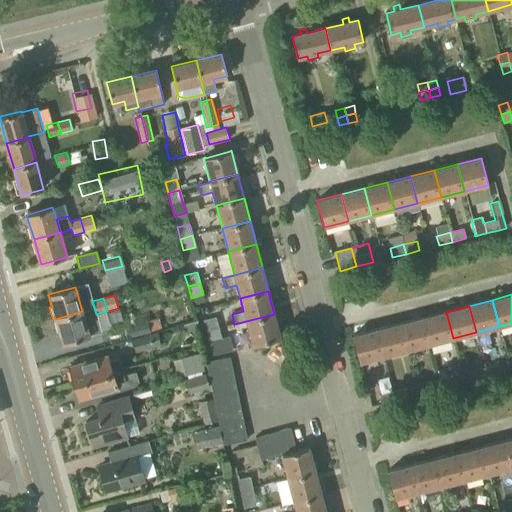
[(94,308),(82,311),(55,319),(56,322),(54,322),(56,332),(59,332),(59,335),(60,335),(63,344),(89,336),(101,333),(96,314),(94,308)]
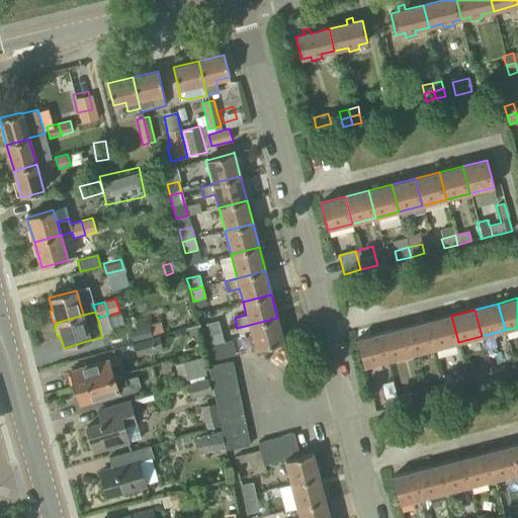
[(458,342),(451,316),(427,322),(434,348),(458,342)]
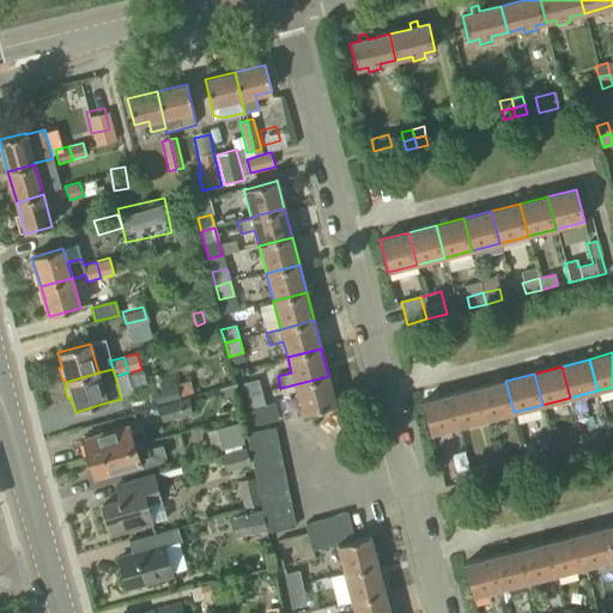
[(328,376),(295,384),(302,414),(303,413),(334,405),(334,406),(335,405),(328,376)]
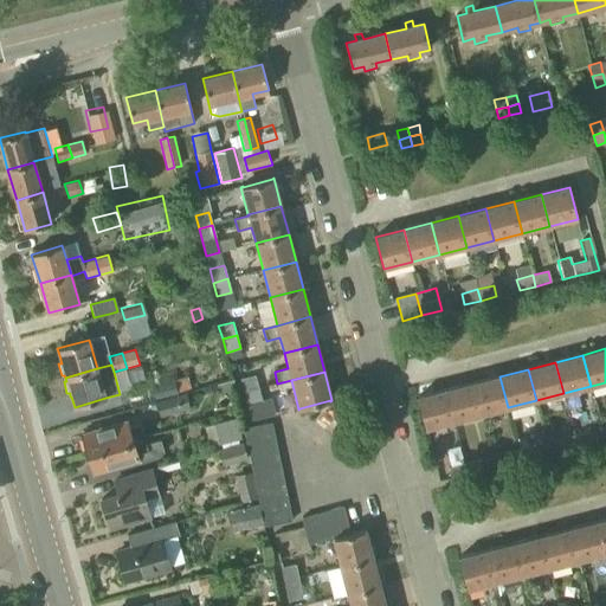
[(259,389),(255,375),(240,379),(245,393),(259,389)]
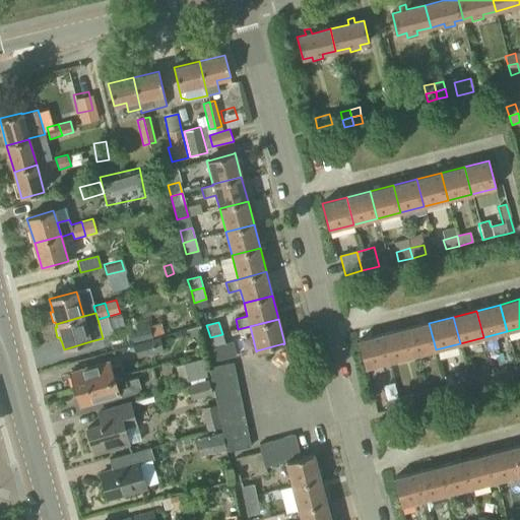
[(429,323),(405,329),(412,355),(436,349),(429,323)]
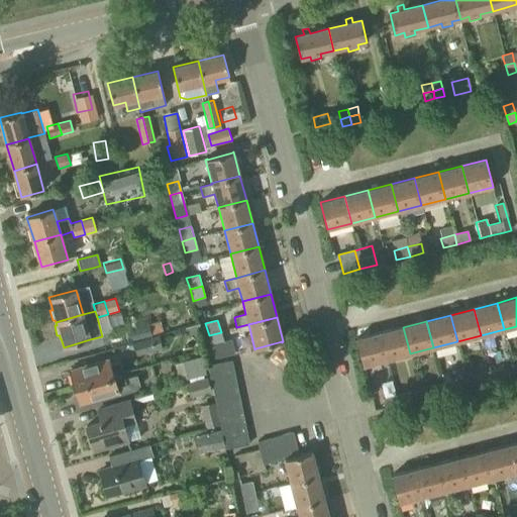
[(127,329),(130,340),(151,334),(147,323),(127,329)]
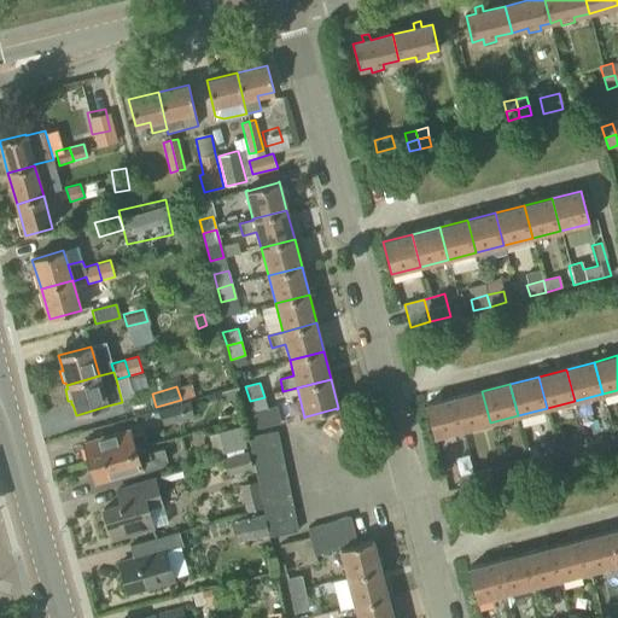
[(482,391),(454,398),(462,430),(490,423),(482,391)]
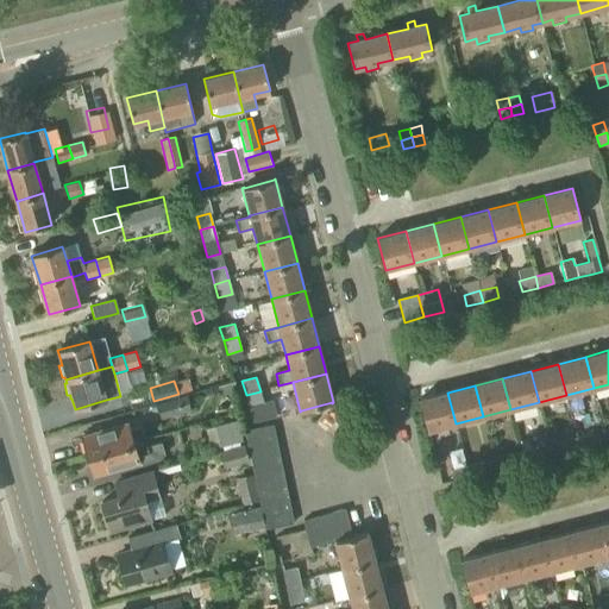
[(261,391),(246,395),(249,406),(263,402),(261,391)]
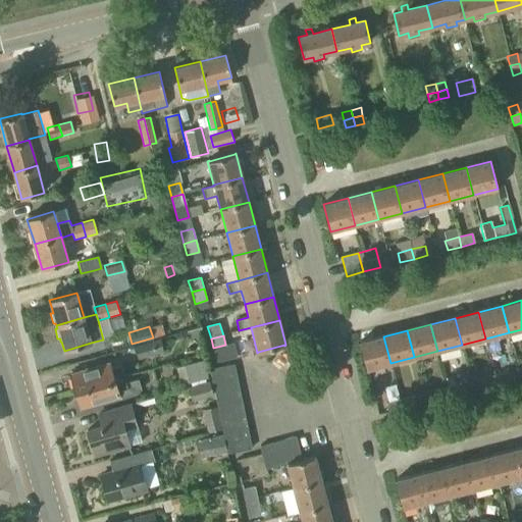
[(390,363),(383,336),(359,343),(366,369),(390,363)]
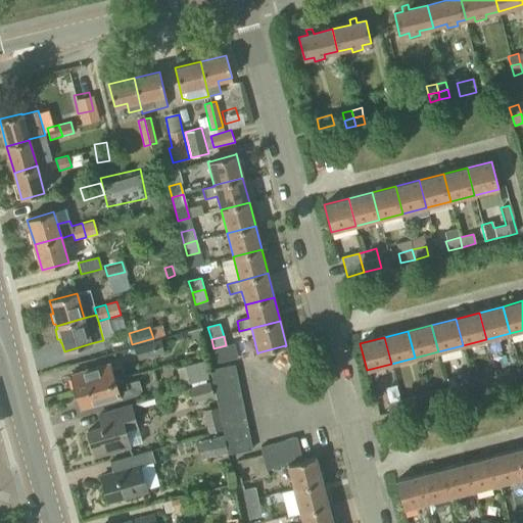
[(162,339),(133,347),(137,361),(167,352),(162,339)]
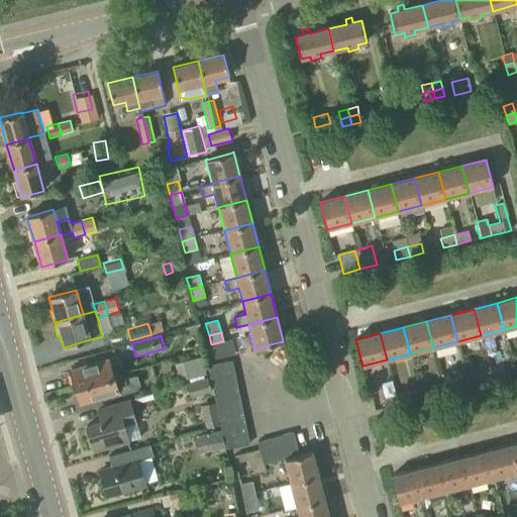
[(223,341),(211,344),(215,358),(234,353),(230,339),(223,341)]
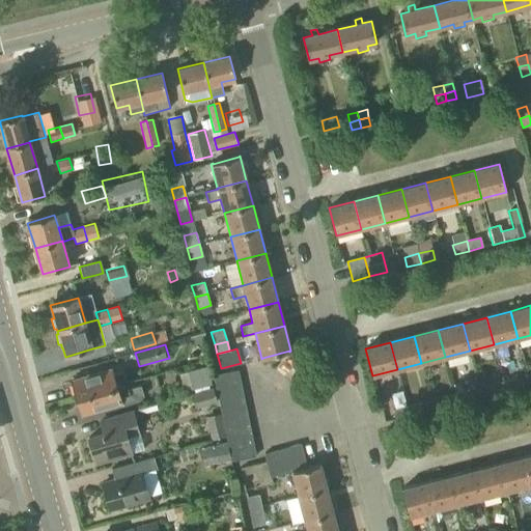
[(187,371),(188,378),(191,390),(212,385),(206,366),(187,371)]
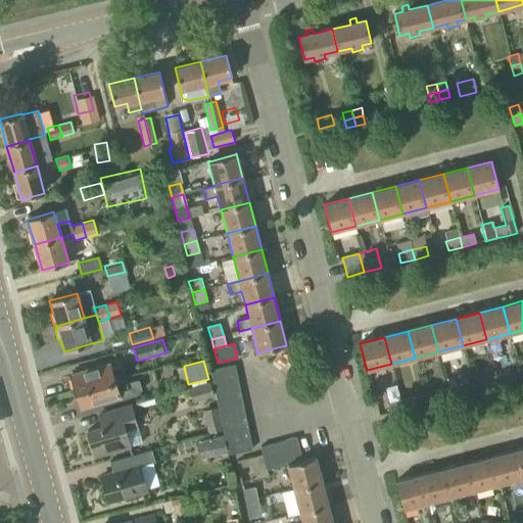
[(76,391),(125,377),(122,366),(110,369),(109,364),(72,375),(76,391)]
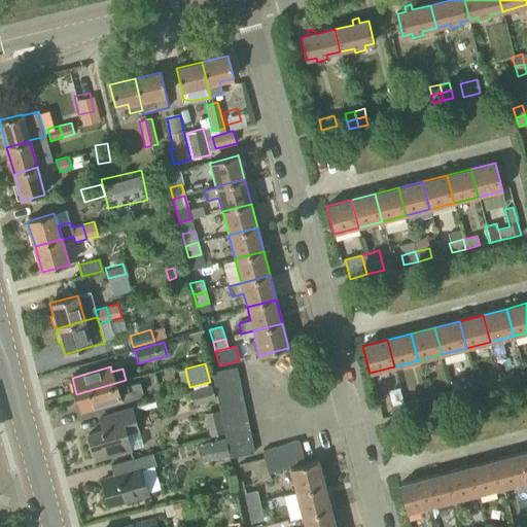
[(239,381),(236,369),(212,374),(214,386),(239,381)]
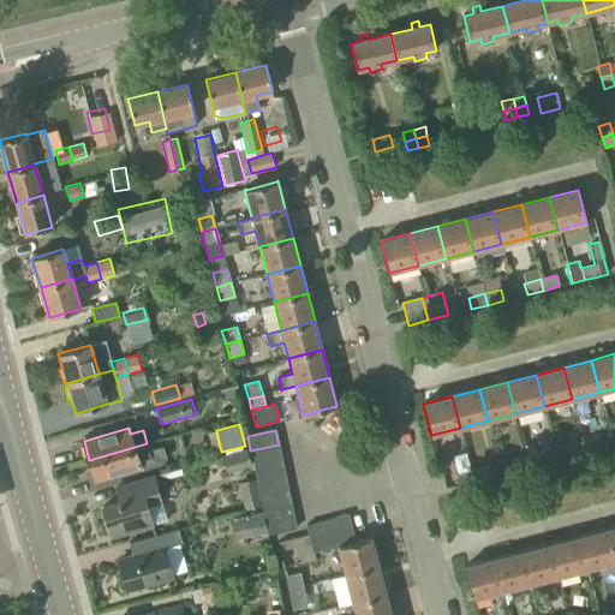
[(598,437),(583,442),(585,453),(602,449),(598,437)]
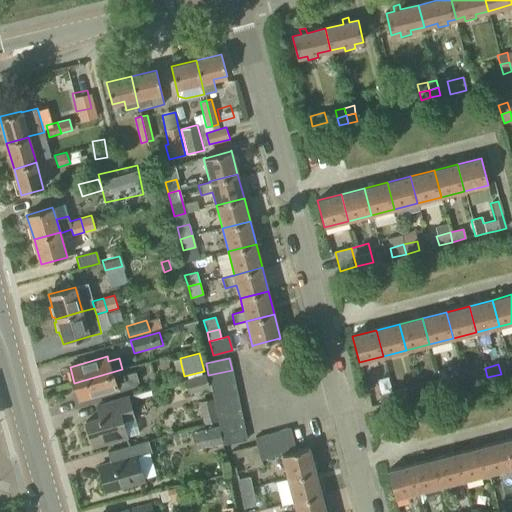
[(487,377),(485,368),(472,371),(474,381),(487,377)]
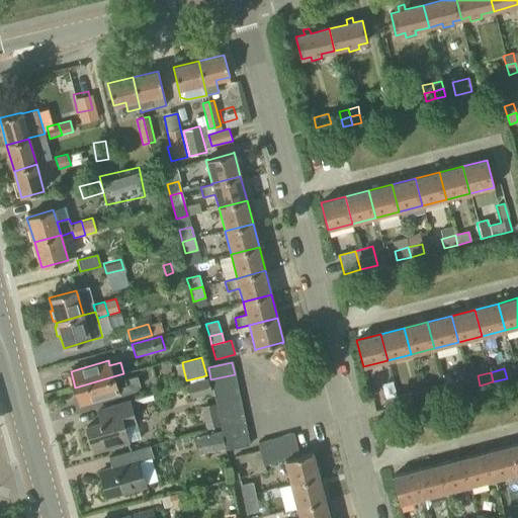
[(125,379),(123,373),(75,387),(80,404),(117,393),(140,386),(137,375),(125,379)]
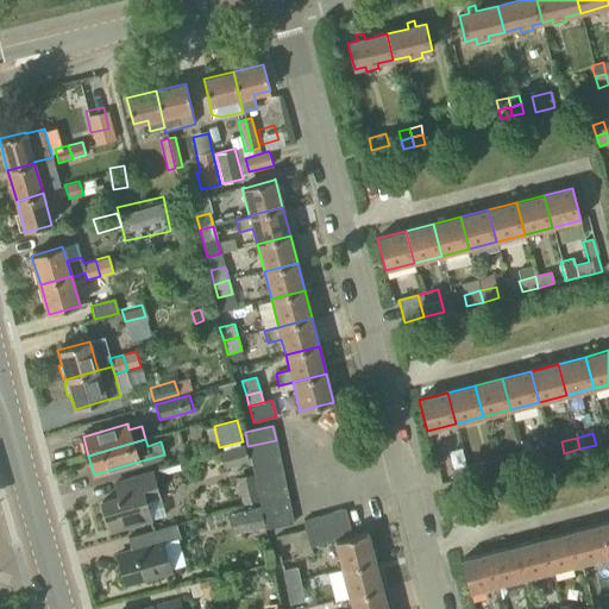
[(278,453),(276,440),(248,446),(251,459),(278,453)]
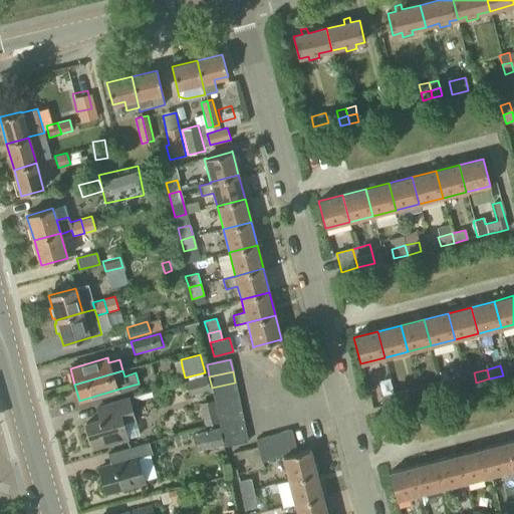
[(206,377),(185,383),(189,397),(210,390),(206,377)]
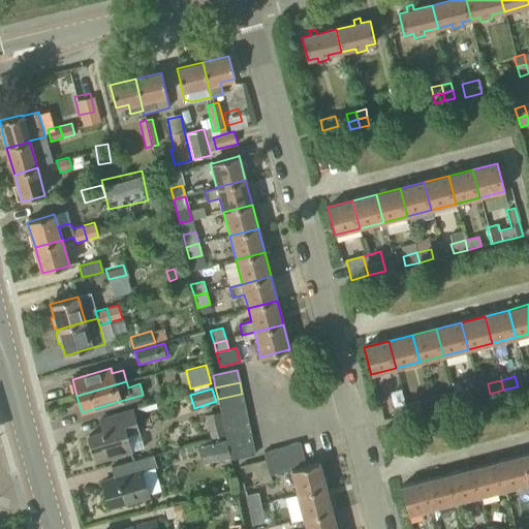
[(453,393),(456,402),(469,398),(467,389),(453,393)]
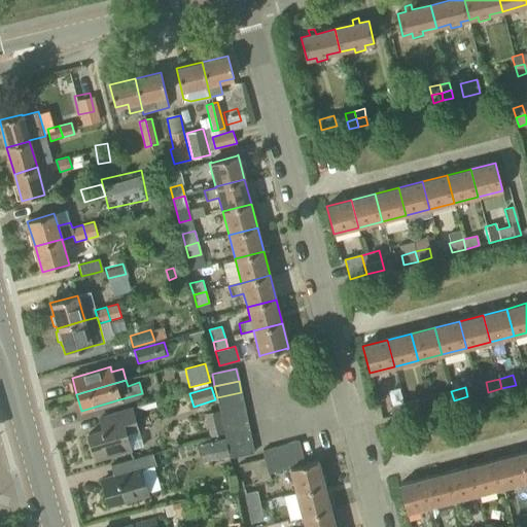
[(454,400),(451,391),(437,395),(440,403),(454,400)]
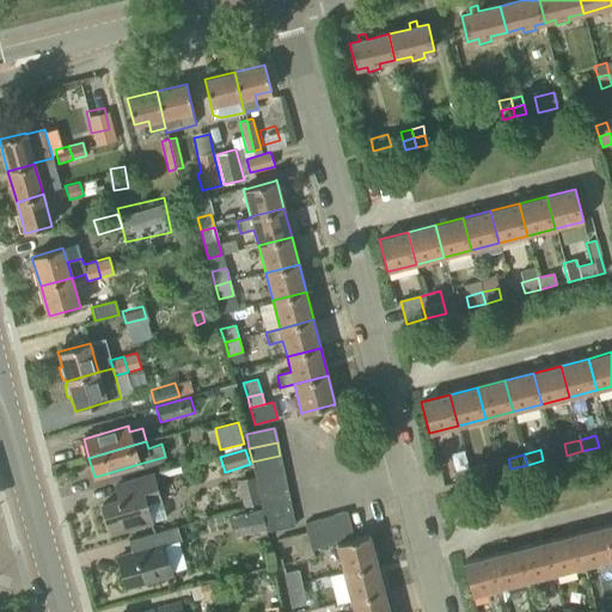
[(283,470),(280,456),(252,461),(255,476),(283,470)]
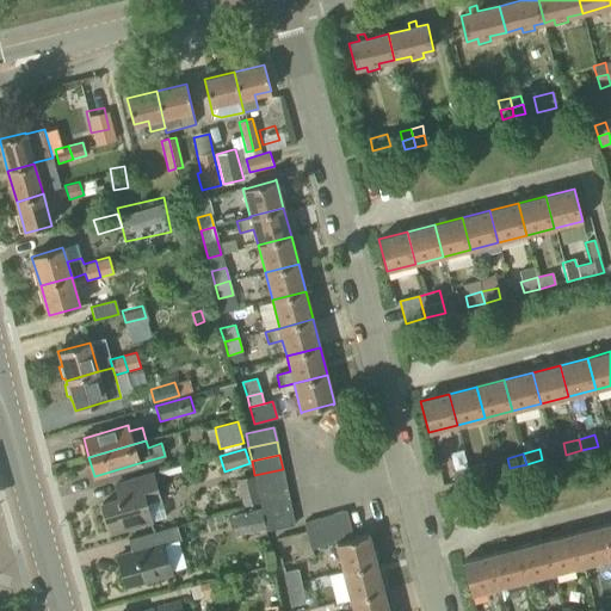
[(468,468),(470,479),(487,475),(483,464),(468,468)]
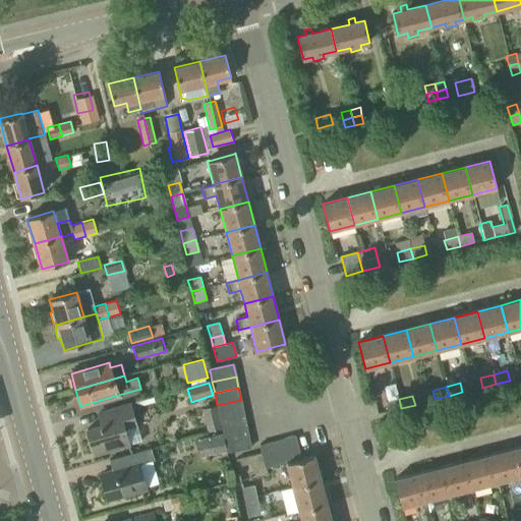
[(401,408),(399,399),(386,403),(388,411),(401,408)]
